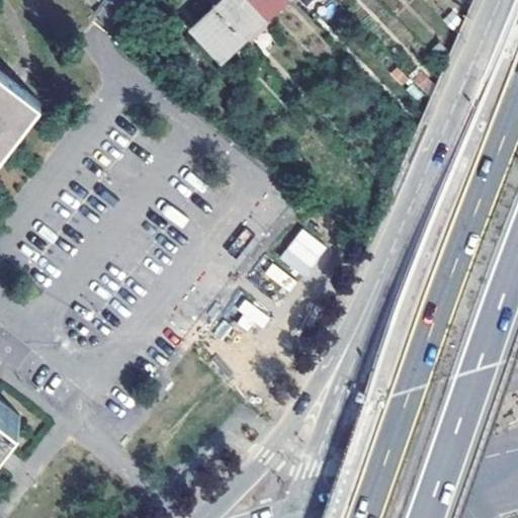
[(221,0),(213,8),(243,38),(253,49),(275,27),(265,17),(248,0),(221,0)]
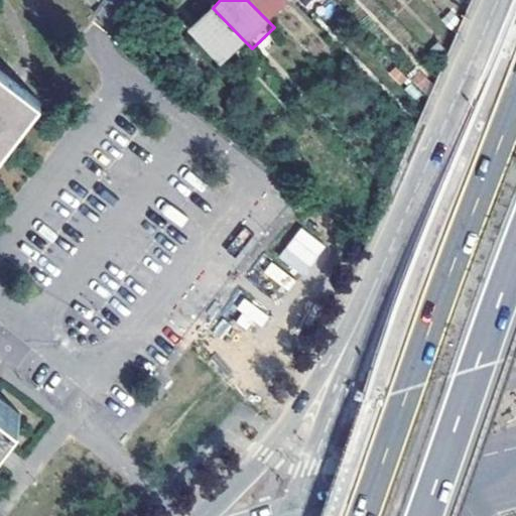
[(247,0),(264,17),(281,0),(247,0)]
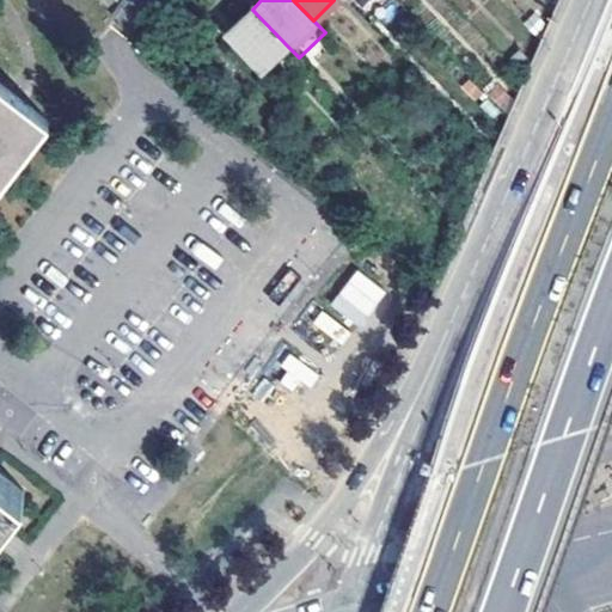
[(252,10),(227,34),(262,71),(287,46),(252,10)]
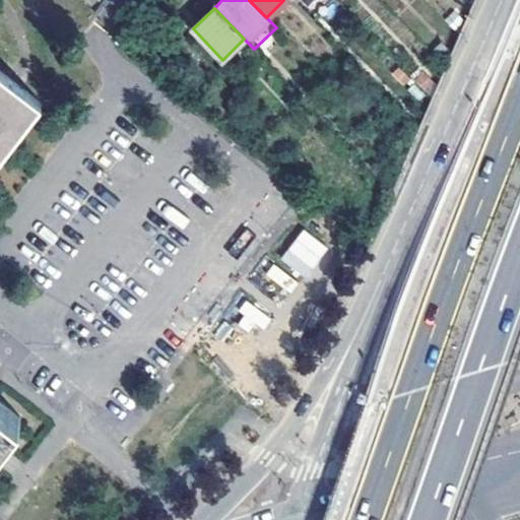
[(0,156),(43,102),(0,68),(0,156)]
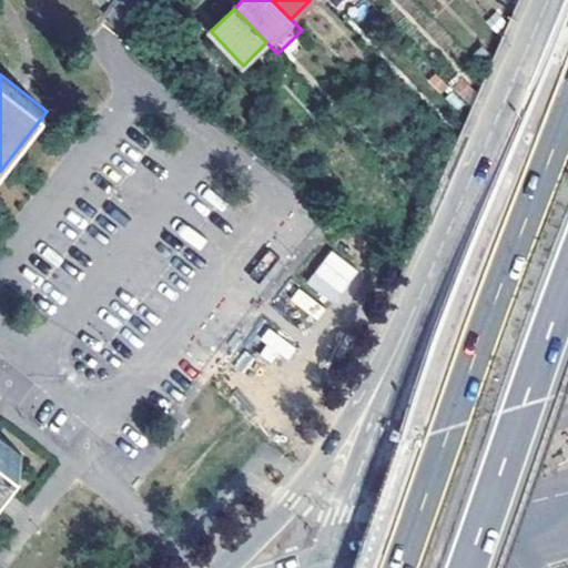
[(331,250),(305,283),(333,304),(358,271),(331,250)]
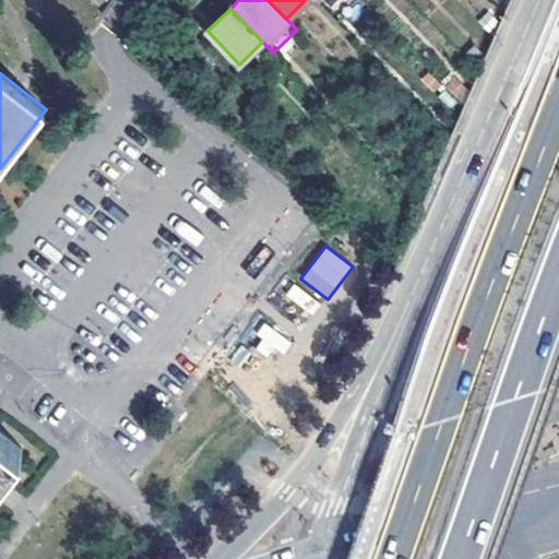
[(266,325),(257,340),(281,356),(290,342),(266,325)]
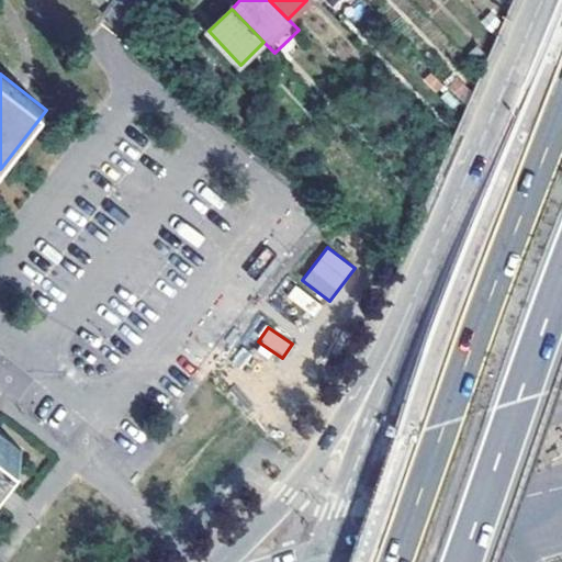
[(0,474),(1,475),(22,449),(0,430),(0,474)]
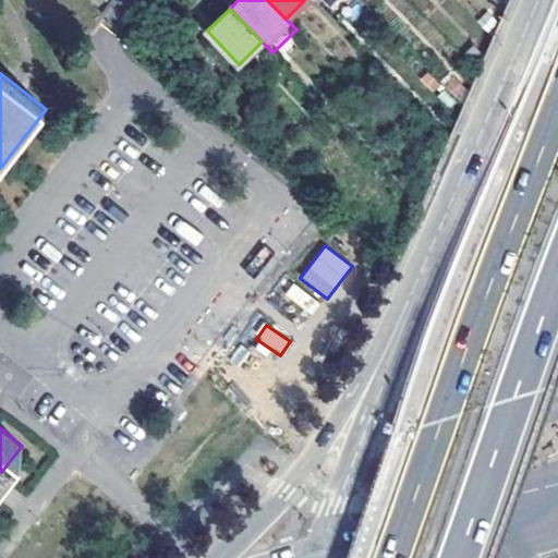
All buildings are outlined.
